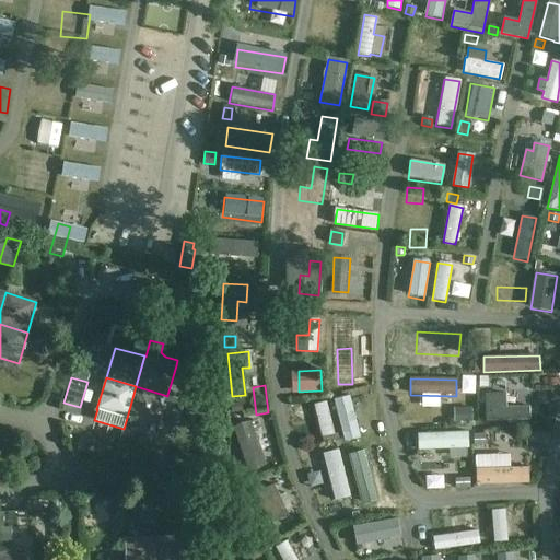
[(168,410),(182,413),(185,400),(167,396),(136,386),(127,418),(130,419),(129,423),(131,427),(140,430),(144,427),(146,423),(158,427),(165,403),(171,404),(168,410)]
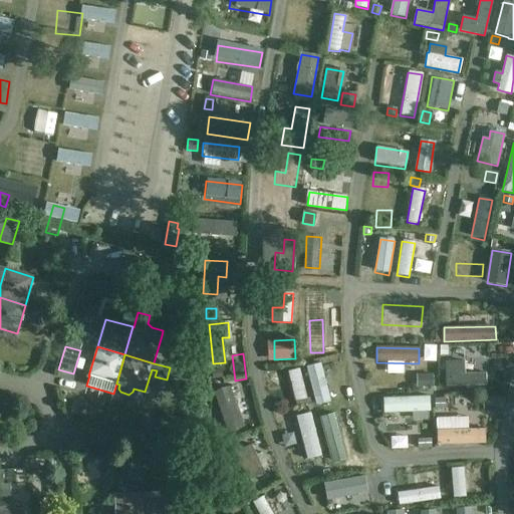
[(445,361),(446,386),(486,384),(485,372),(464,373),(464,361),(445,361)]
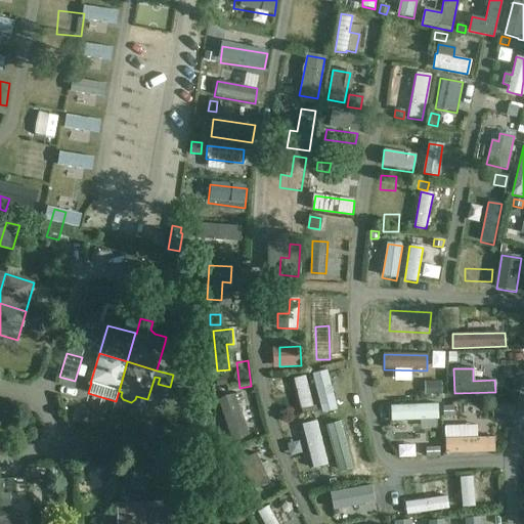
[(322,415),(337,410),(326,370),(311,375),(322,415)]
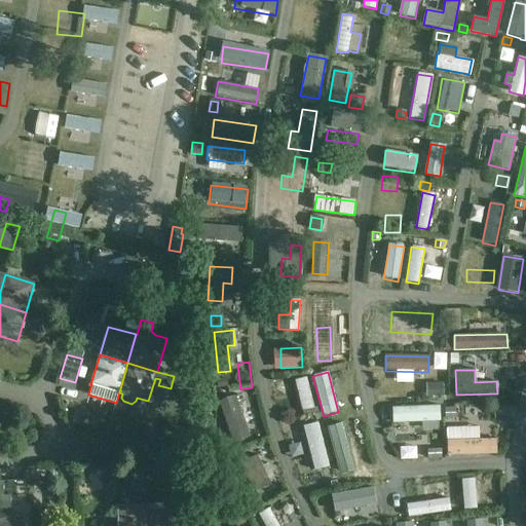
[(226,377),(217,378),(218,388),(227,387),(226,377)]
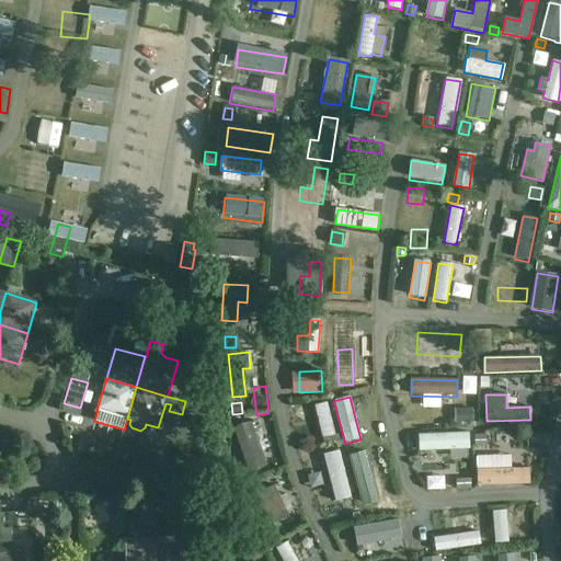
[(327,403),(315,405),(323,444),(339,439),(338,435),(334,435),(327,403)]
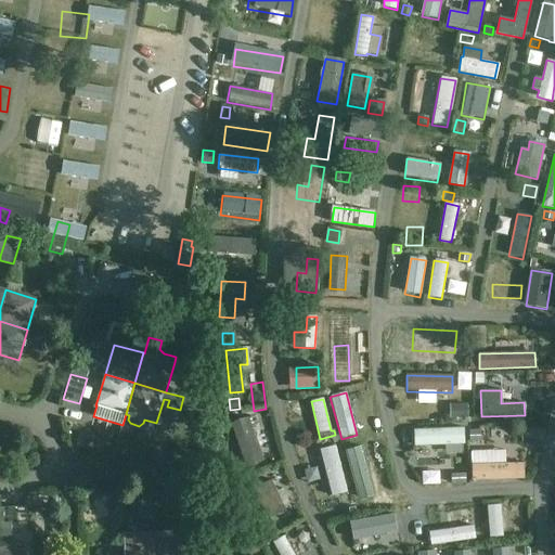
[(466,404),(454,405),(454,418),(466,417),(466,404)]
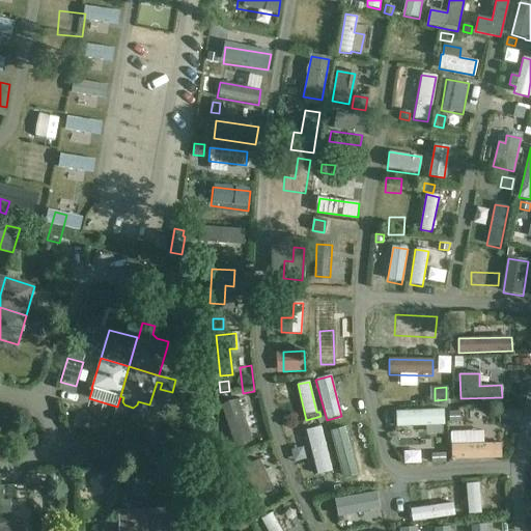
[(244,402),(230,406),(238,439),(251,436),(244,402)]
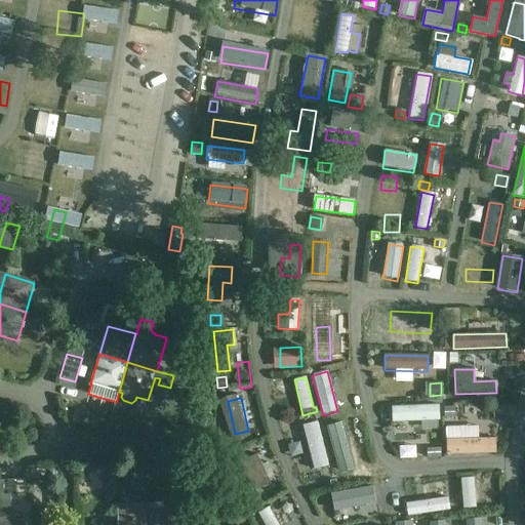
[(121,417),(124,405),(94,400),(92,412),(121,417)]
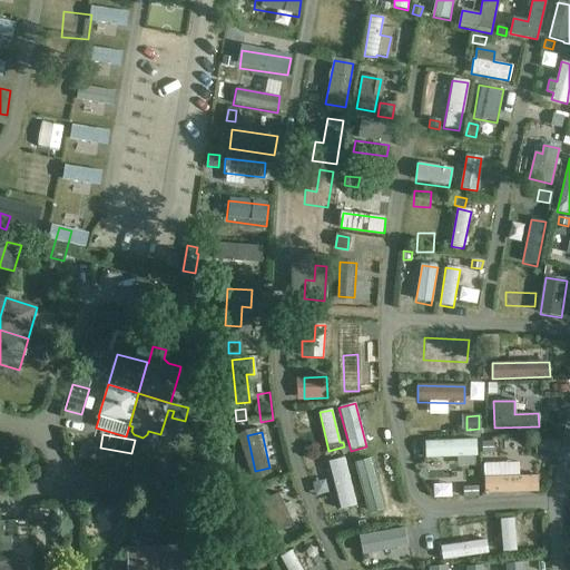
[(425,440),(426,459),(478,457),(477,438),(425,440)]
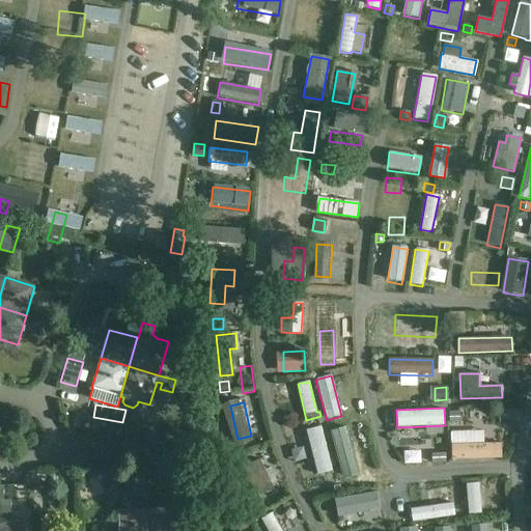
[(458,412),(449,412),(449,422),(458,422),(458,412)]
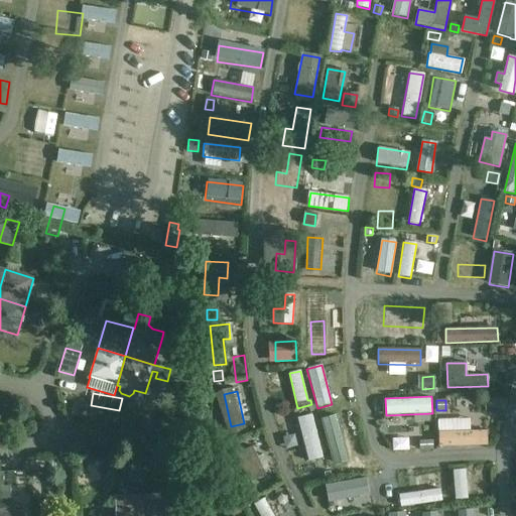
[(296,419),(308,463),(324,459),(311,415),(296,419)]
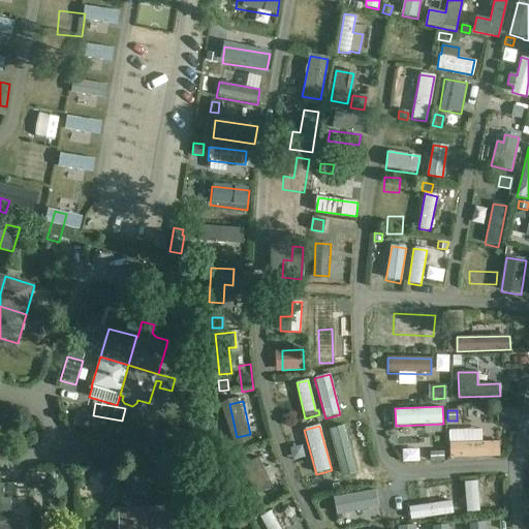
[(342,478),(354,475),(344,439),(332,442),(342,478)]
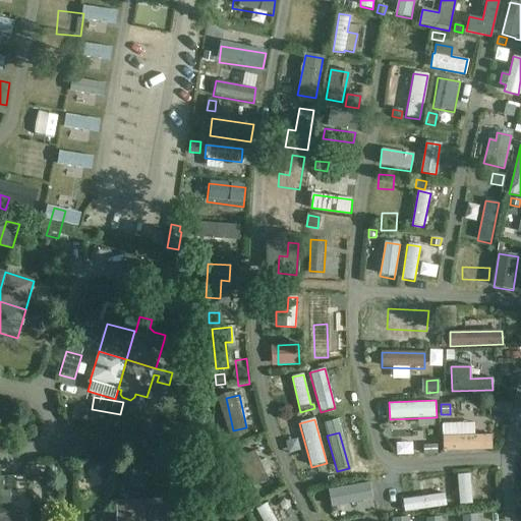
[(491,435),(444,438),(444,452),(493,449),(491,435)]
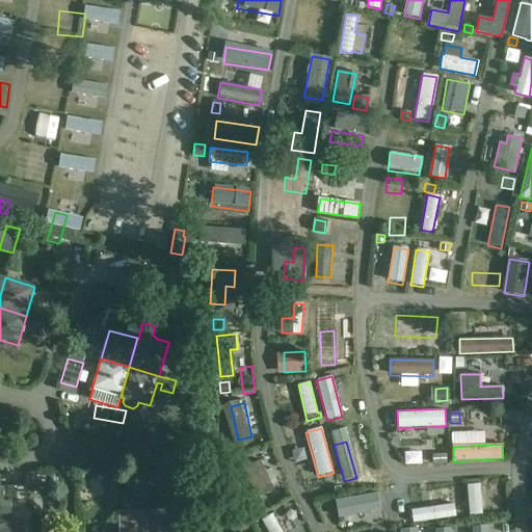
[(262,459),(248,466),(260,491),(273,485),(262,459)]
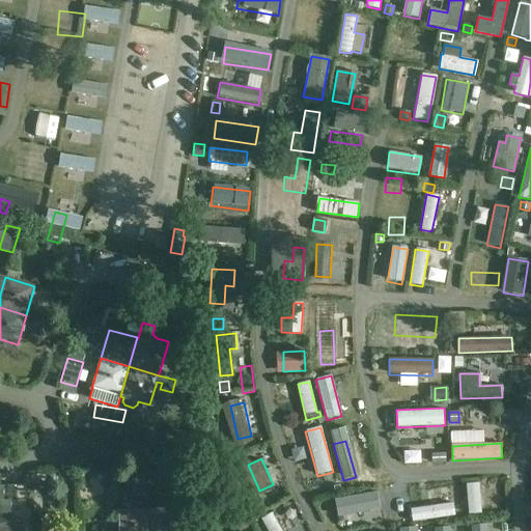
[(471,518),(482,515),(478,484),(467,485),(471,518)]
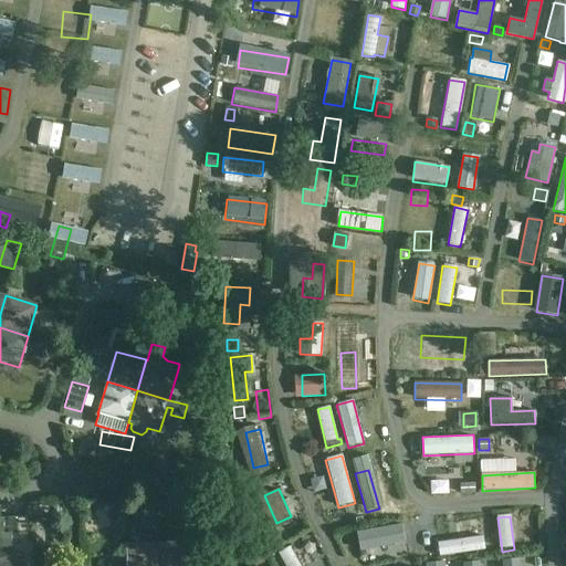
[(53,520),(35,521),(38,537),(55,535),(53,520)]
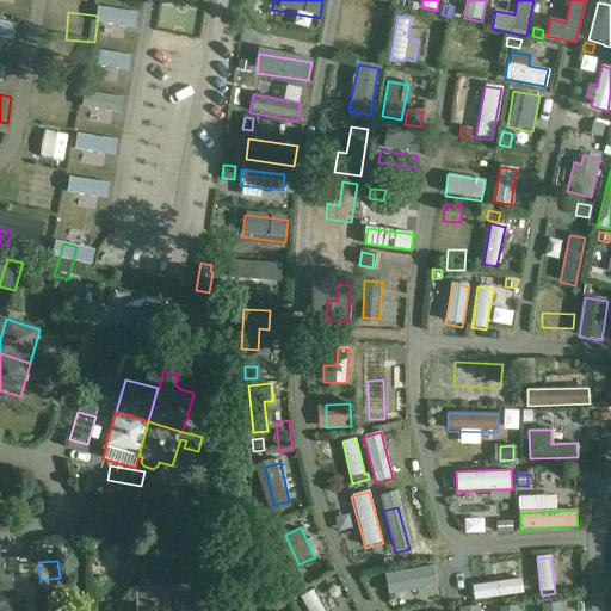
[(167,563),(153,563),(154,586),(168,586),(167,563)]
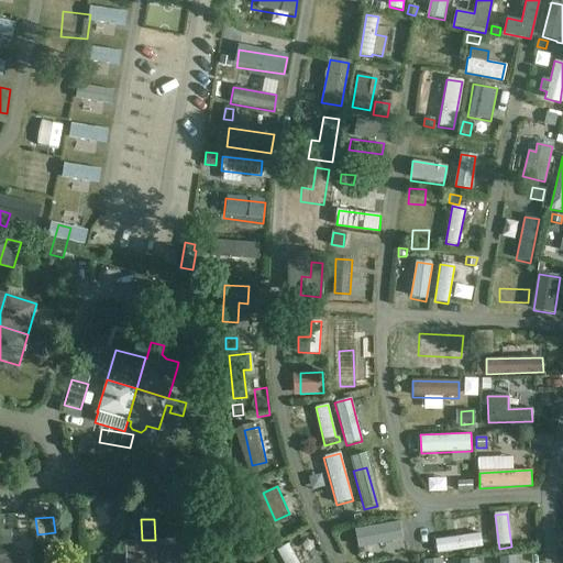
[(400,525),(354,531),(356,550),(403,542),(400,525)]
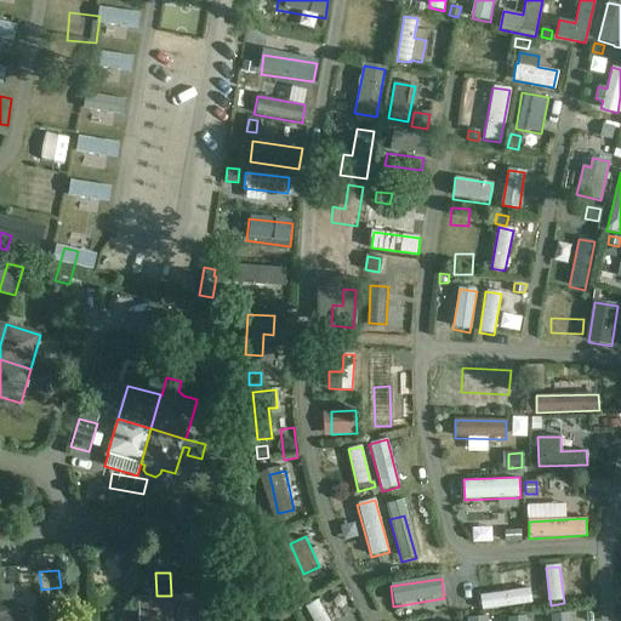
[(300,599),(291,580),(283,584),(292,603),(300,599)]
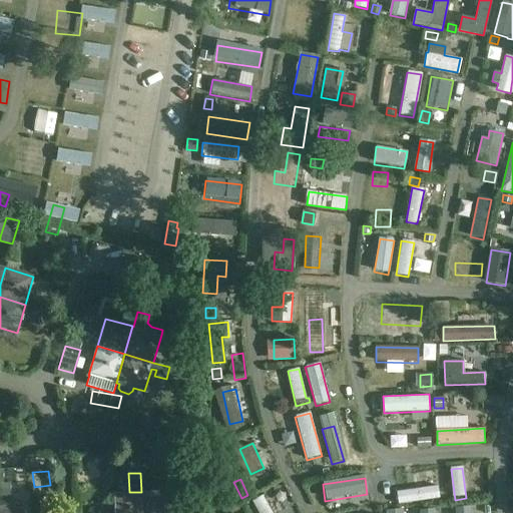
[(437,485),(397,492),(399,504),(439,498),(437,485)]
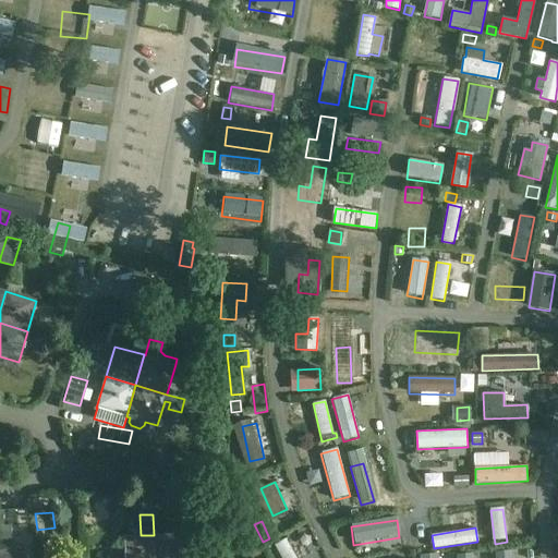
[(156,557),(189,557),(187,534),(155,535),(156,557)]
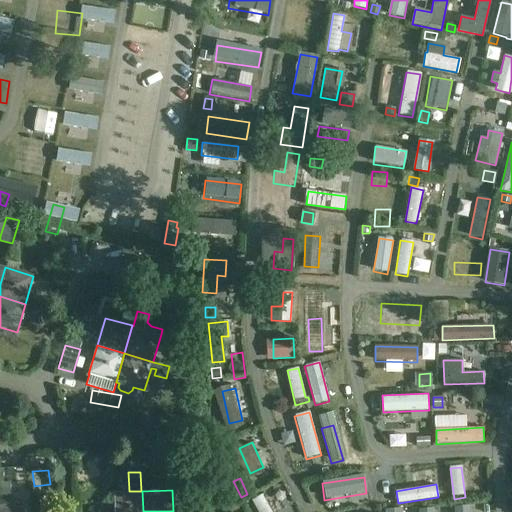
[(143,511),(142,491),(113,493),(114,511),(143,511)]
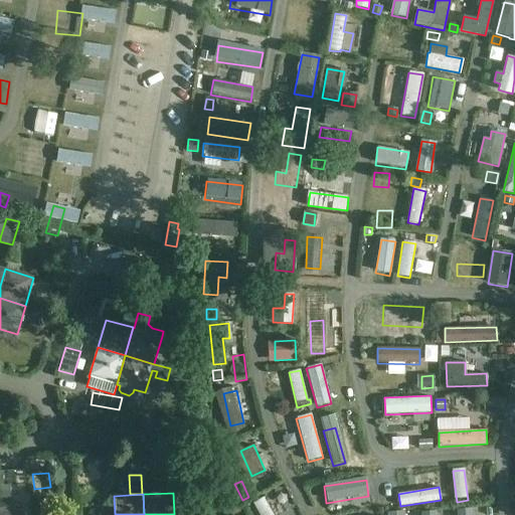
[(386,497),(387,505),(395,503),(394,495),(386,497)]
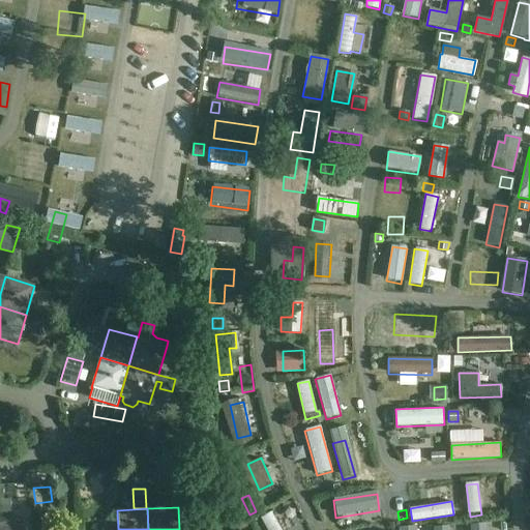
[(261,519),(267,529),(283,529),(273,512),(261,519)]
